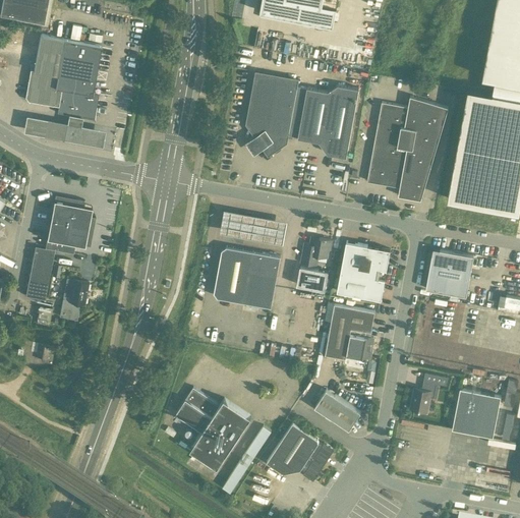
[(44,24),(48,2),(35,0),(2,0),(0,16),(44,24)]
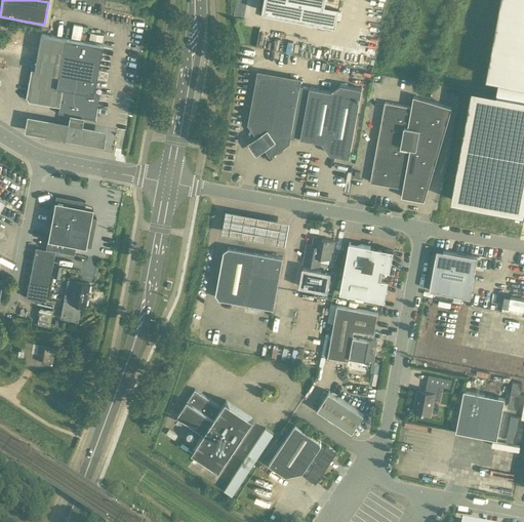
[(264,0),(262,14),(274,16),(334,28),(339,0),(264,0)]
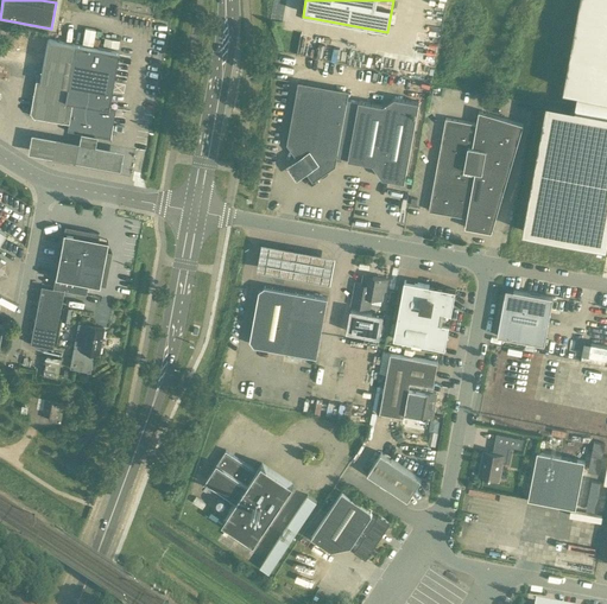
[(545,103),(522,234),(606,249),(606,0),(579,0),(562,91),(577,94),(574,109),(545,103)]
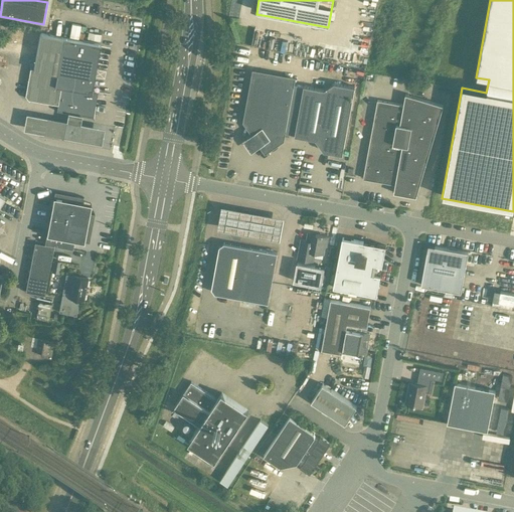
[(79,28),(70,26),(68,40),(77,41),(79,28)]
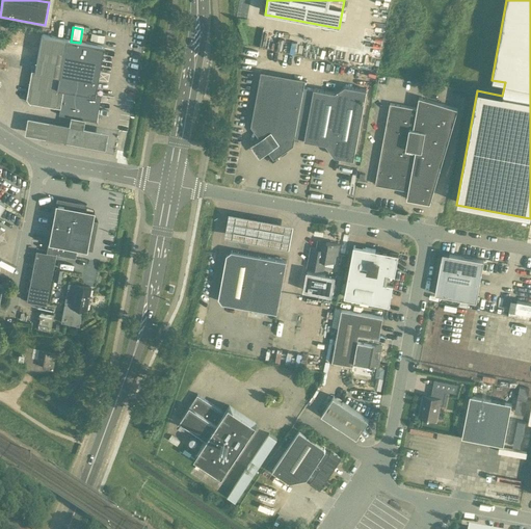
[(6,43),(18,45),(19,32),(7,31),(6,43)]
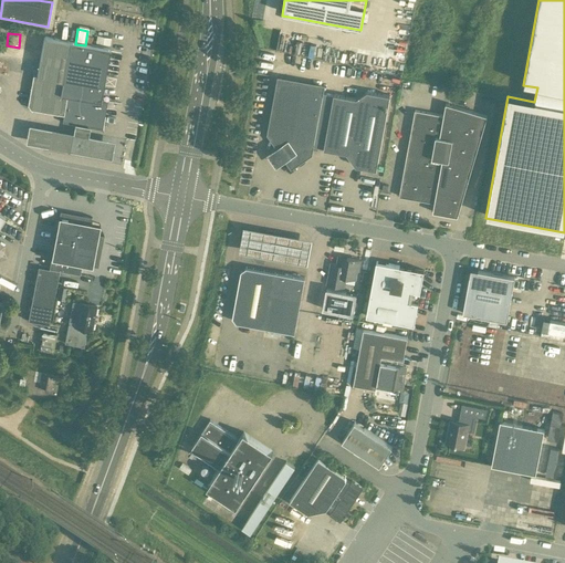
[(95,45),(108,48),(110,41),(96,39),(95,45)]
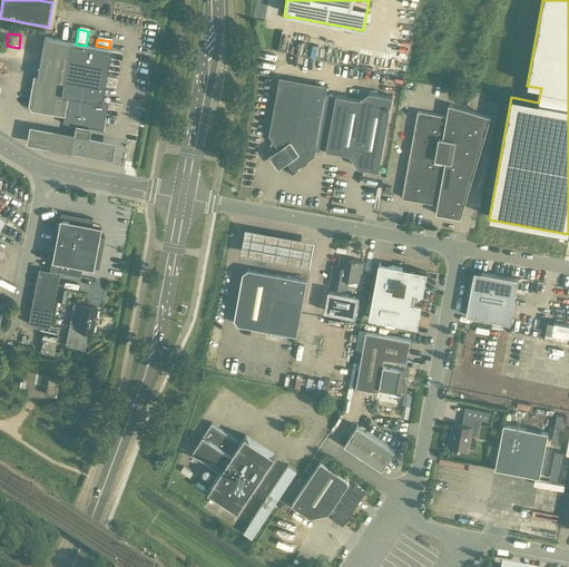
[(107,106),(100,105),(110,52),(42,40),(36,80),(32,80),(27,109),(30,114),(62,119),(61,126),(102,134),(107,106)]
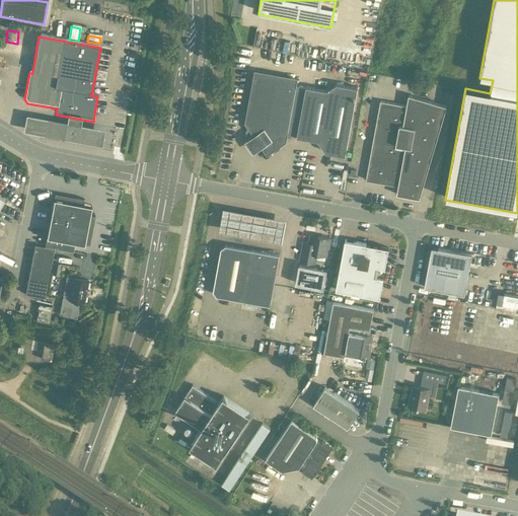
[(296,138),(305,89),(292,87),(293,81),(254,74),(245,125),(267,155),(282,145),(283,136),(296,138)]
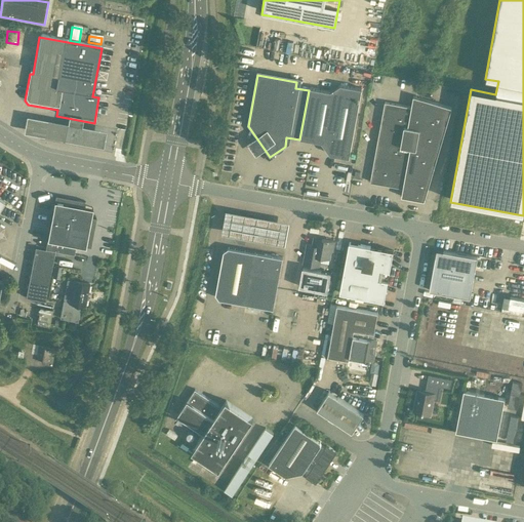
[(309,90),(299,139),(299,141),(321,145),(329,156),(349,160),(361,91),(339,87),(330,93),(309,89),(309,90)]
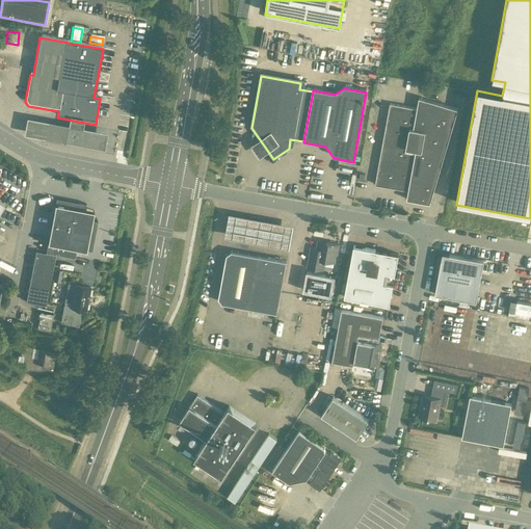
[(456,111),(440,106),(421,101),(418,100),(416,110),(389,106),(374,187),(407,192),(405,202),(429,206),(456,111)]
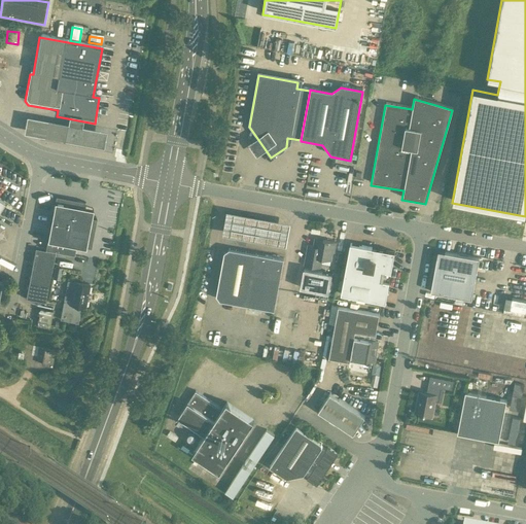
[(67,125),(25,117),(22,135),(103,149),(106,131),(81,127),(82,118),(68,116),(67,125)]
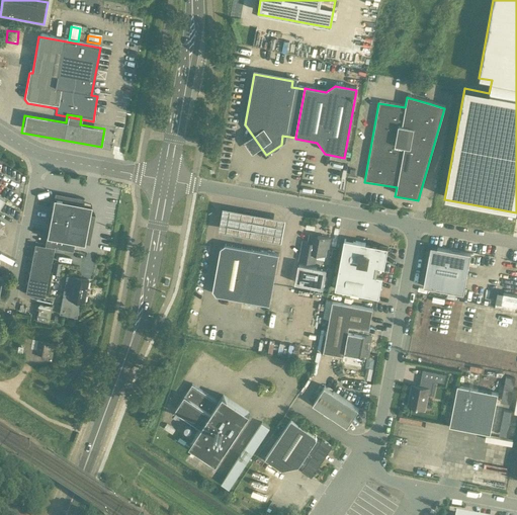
[(53,200),(44,248),(54,250),(72,254),(74,244),(83,246),(83,245),(88,246),(94,218),(80,215),(82,200),(54,195),(53,200)]
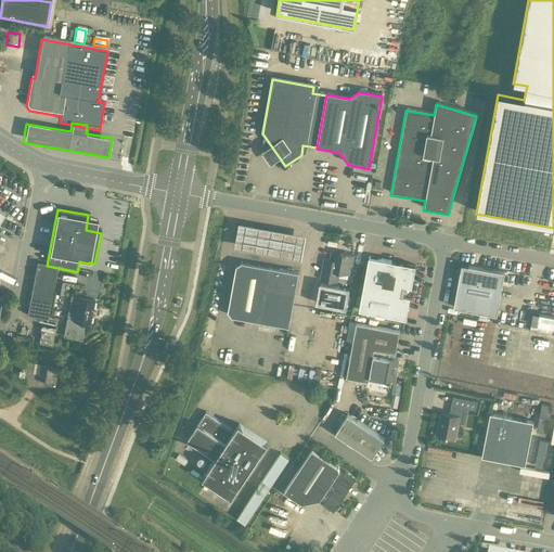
[(304,239),(235,226),(230,252),(299,265),(304,239)]
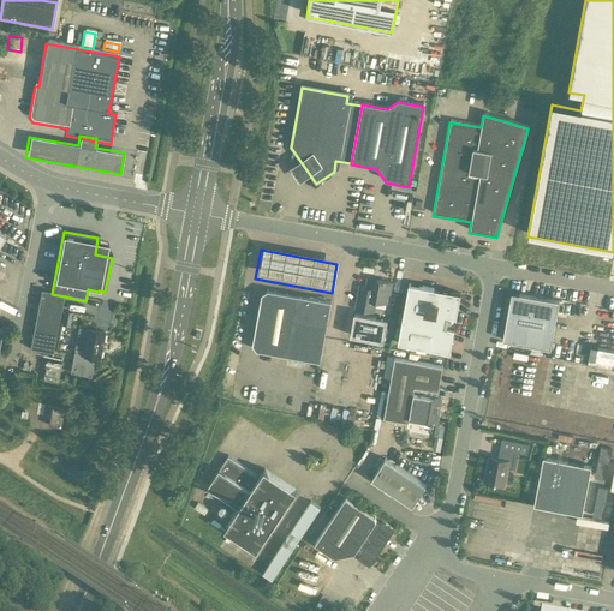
[(375,304),(383,306),(386,306),(387,297),(389,298),(392,285),(376,282),(375,286),(367,285),(365,289),(359,288),(355,312),(373,316),(375,304)]
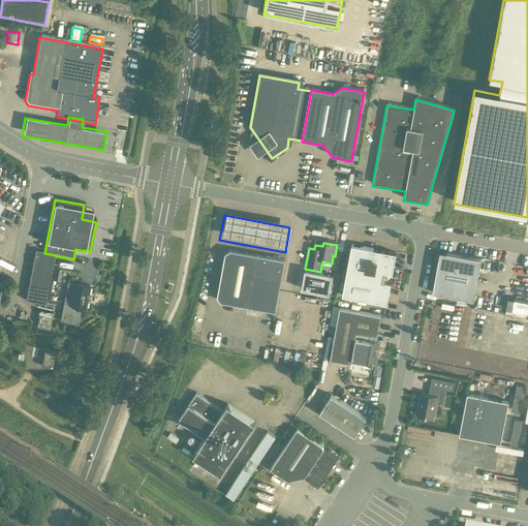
[(346,272),(391,280),(396,255),(351,247),(346,272)]
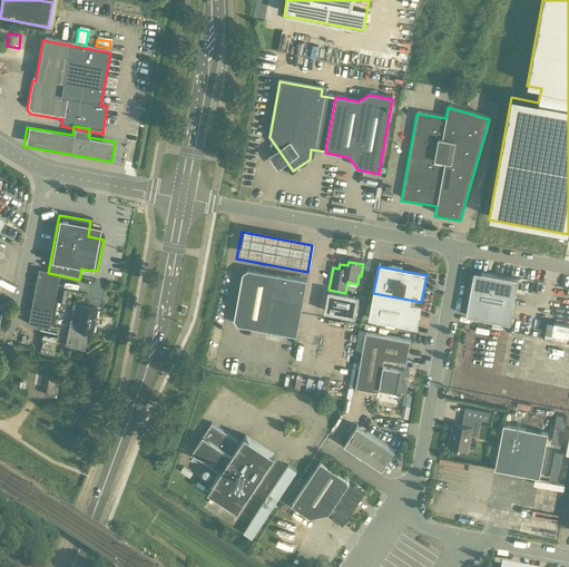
[(59,275),(48,273),(37,271),(27,326),(48,330),(59,275)]
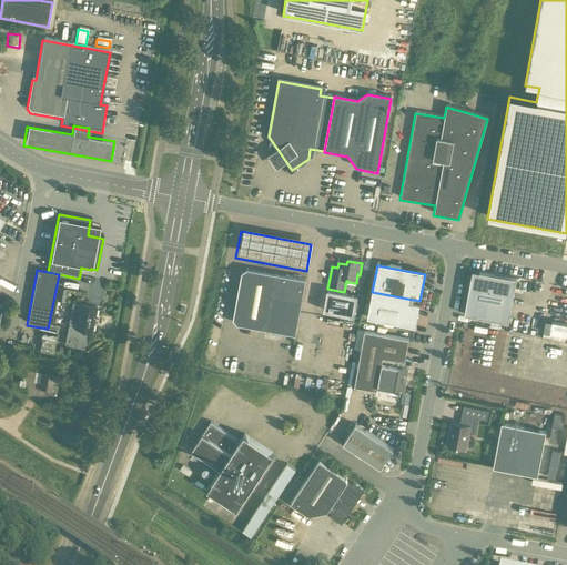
[(295,336),(305,281),(246,271),(241,274),(233,321),(236,326),(295,336)]
